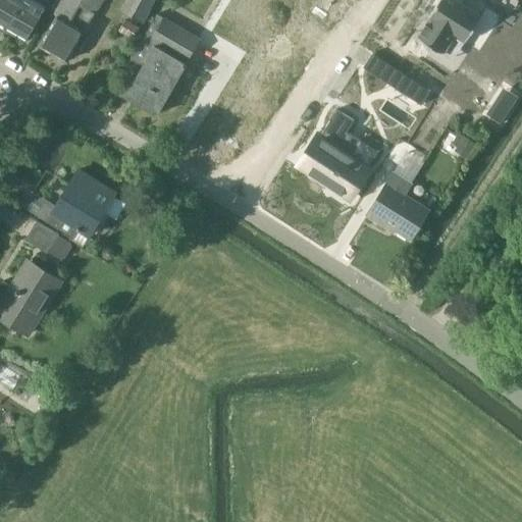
[(0,0),(0,22),(7,28),(22,1),(21,0),(0,0)]
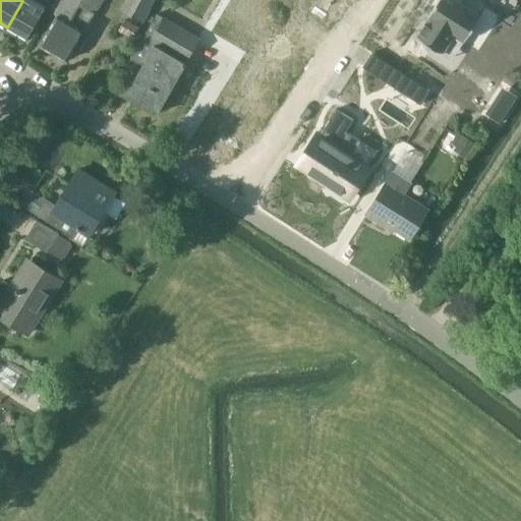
[(26,38),(47,2),(48,0),(21,0),(22,1),(7,27),(26,38)]
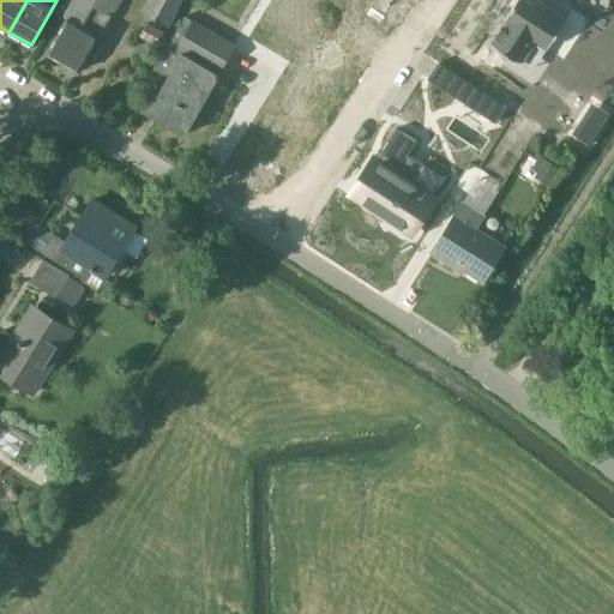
[(118,8),(122,0),(68,0),(61,14),(67,18),(47,55),(78,73),(115,7),(118,8)]
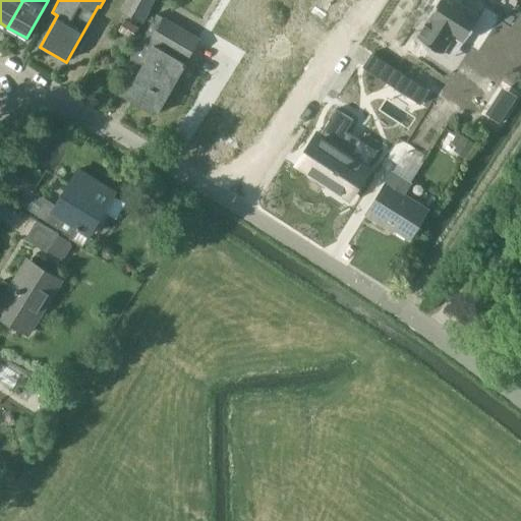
[(142,22),(155,0),(124,0),(120,9),(142,22)]
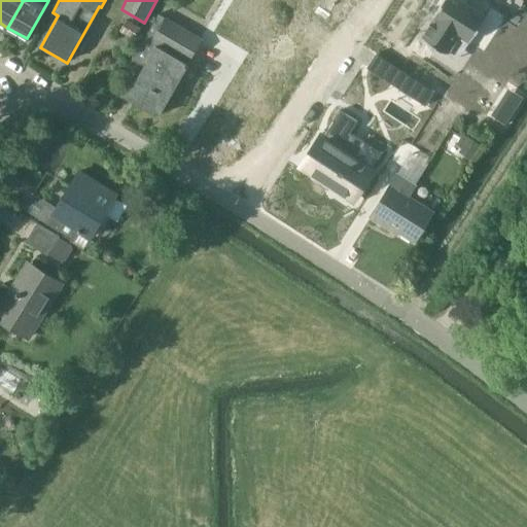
[(434,18),(422,36),(432,43),(431,44),(436,47),(437,46),(448,53),(460,34),(470,41),(487,15),(462,0),(444,0),(433,16),(434,18)]
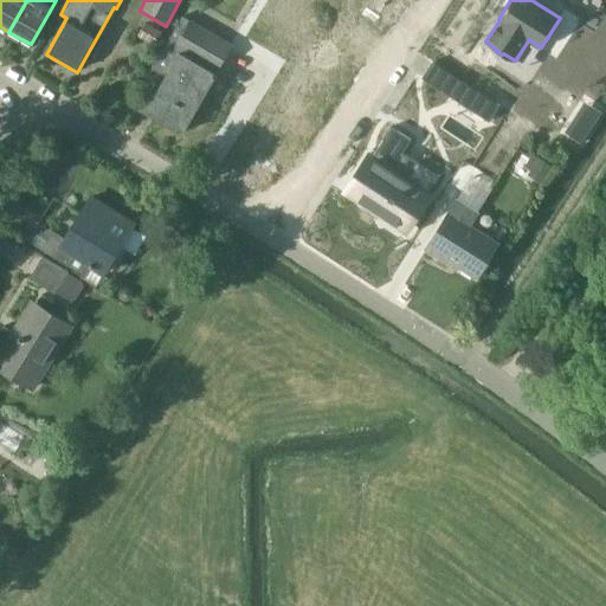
[(146,113),(184,133),(233,44),(185,15),(153,70),(166,77),(146,113)]
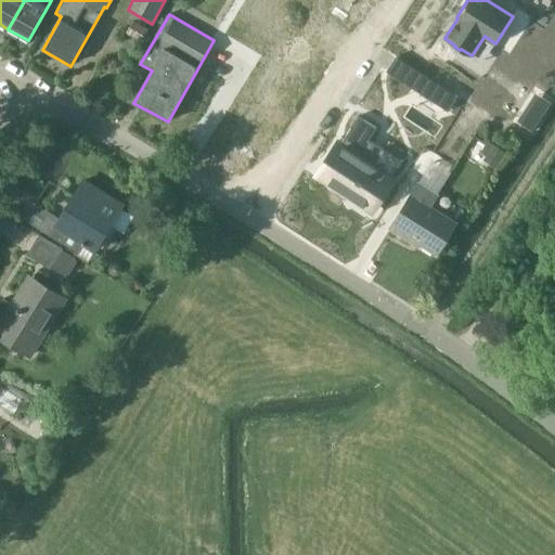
[(412,66),(396,56),(386,72),(402,81),(412,66)]
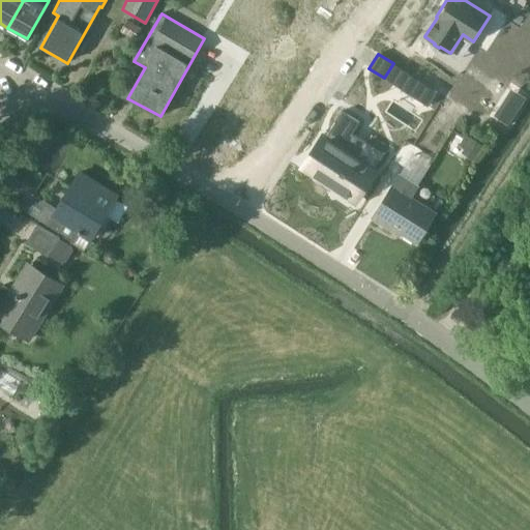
[(486,83),(474,100),(502,118),(513,100),(486,83)]
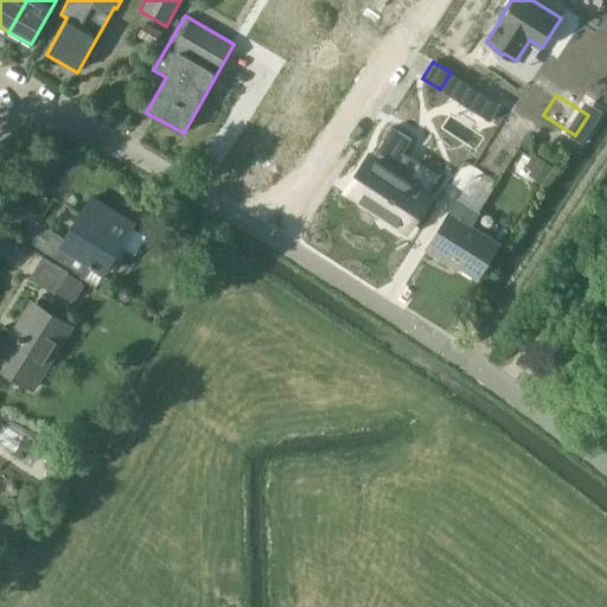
[(371,158),(351,187),(360,195),(358,199),(407,230),(429,196),(428,196),(441,177),(420,163),(408,181),(396,174),(408,155),(403,153),(411,140),(393,127),(372,158),(371,158)]
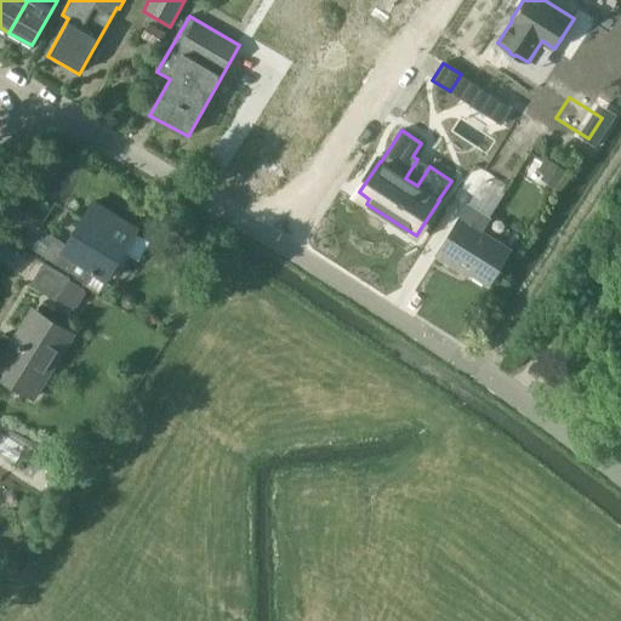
[(556,188),(567,170),(546,158),(537,171),(543,175),(541,180),(556,188)]
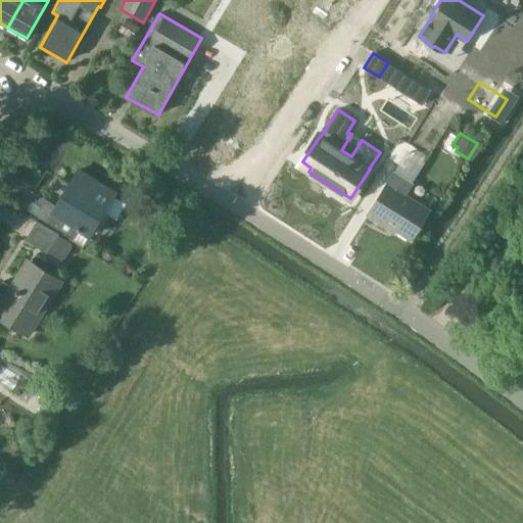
[(20,204),(59,229),(77,240),(83,231),(90,235),(115,195),(79,171),(57,203),(32,187),(20,204)]
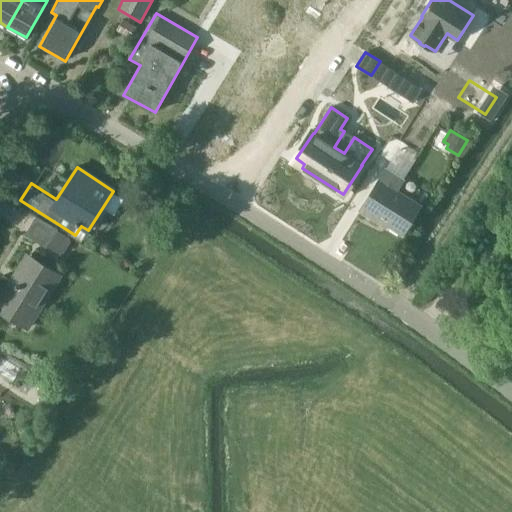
[(385,169),(359,208),(373,218),(375,215),(401,232),(419,206),(395,190),(402,181),(385,169)]
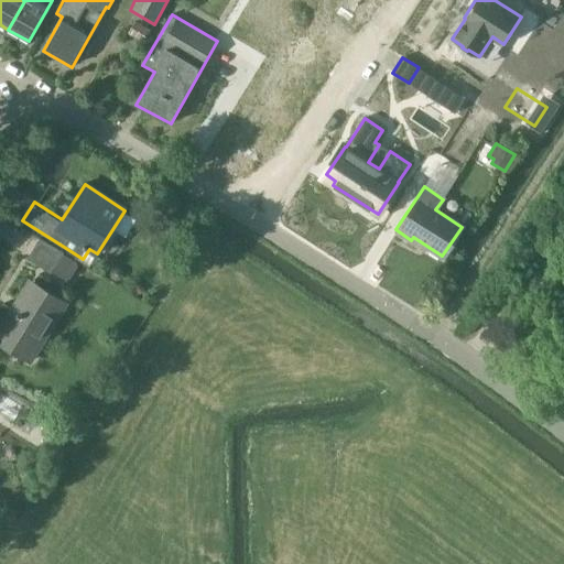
[(77,262),(64,255),(65,253),(41,238),(28,259),(52,274),(53,272),(66,280),(71,279),(78,267),(77,262)]
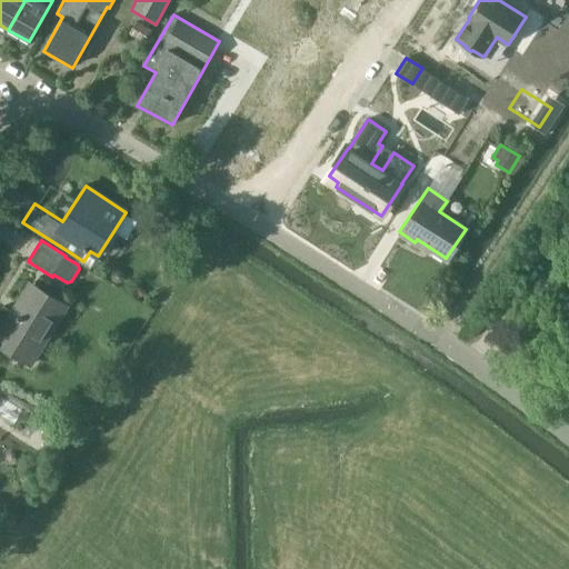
[(0,343),(32,365),(69,308),(37,288),(19,316),(16,312),(0,337),(0,343)]
